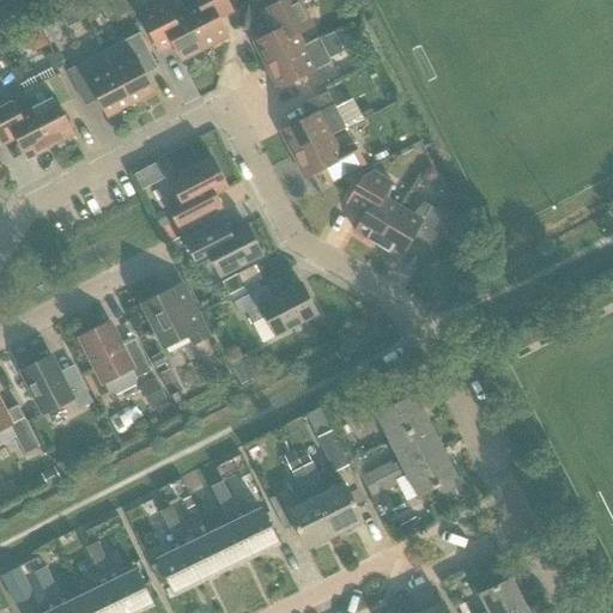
[(186,11),(180,0),(171,0),(157,8),(156,7),(141,14),(153,41),(168,34),(182,62),(206,49),(186,11)]
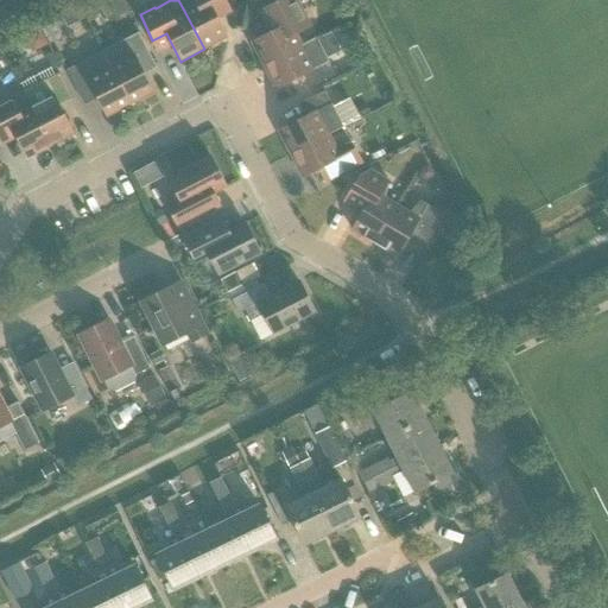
[(204,49),(227,37),(217,18),(230,12),(225,0),(195,0),(197,4),(184,11),(204,49)]
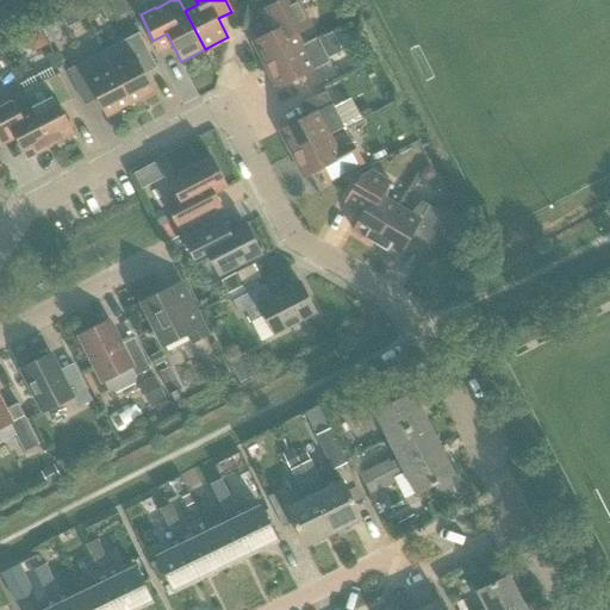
[(265,67),(303,47),(297,33),(310,23),(298,0),(282,0),(269,7),(280,29),(253,43),(265,67)]
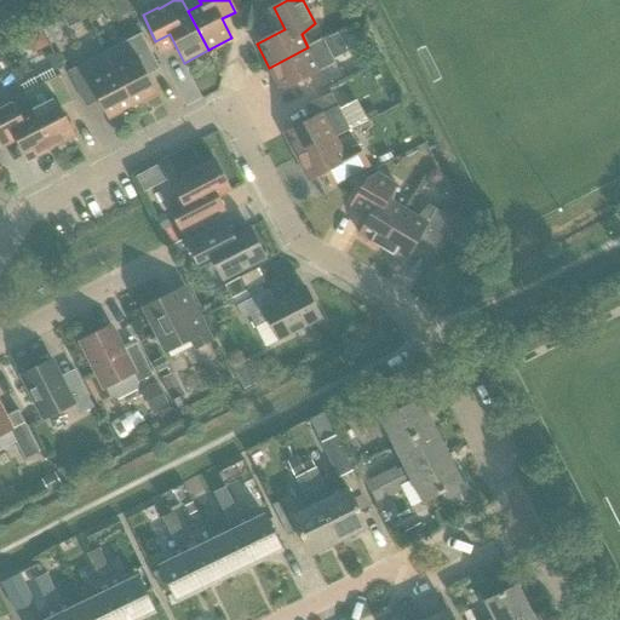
[(22,41),(29,55),(49,45),(41,30),(22,41)]
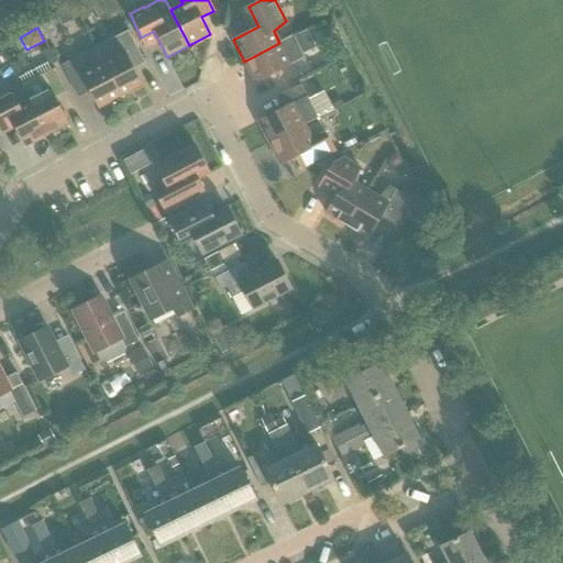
[(129,31),(110,40),(96,47),(121,97),(143,86),(129,59),(141,54),(129,31)]
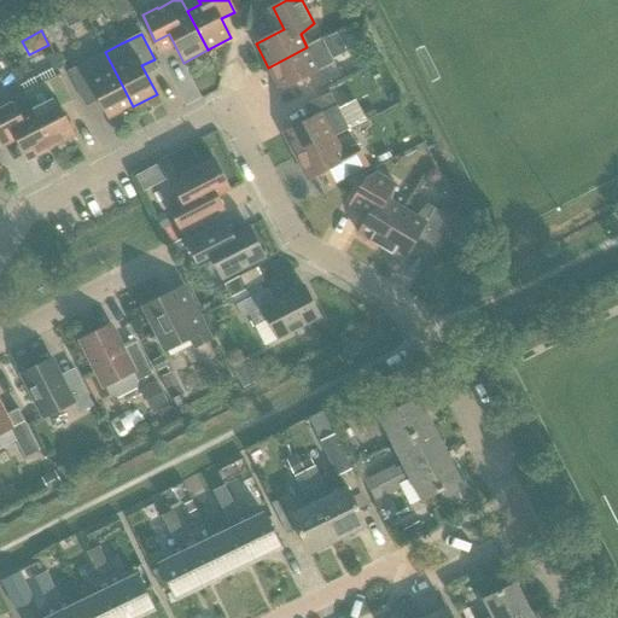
[(324,40),(308,48),(307,47),(268,68),(281,91),(309,76),(316,89),(342,76),(331,56),(324,40)]
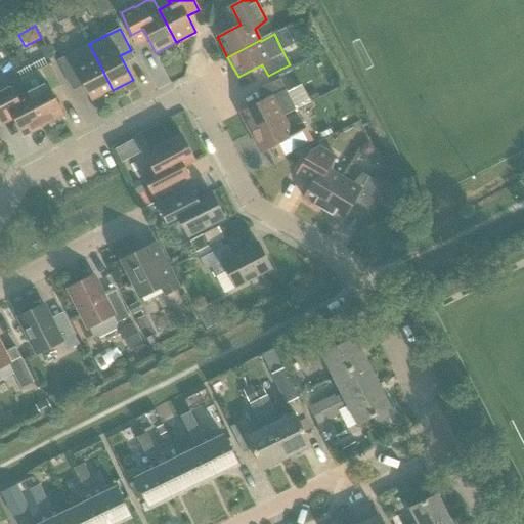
[(89,44),(57,61),(69,83),(80,77),(92,100),(113,90),(89,44)]
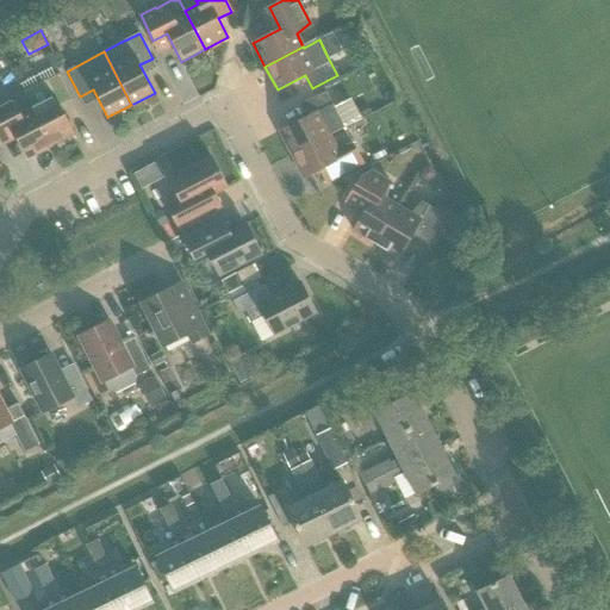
[(32,58),(12,67),(20,86),(41,78),(32,58)]
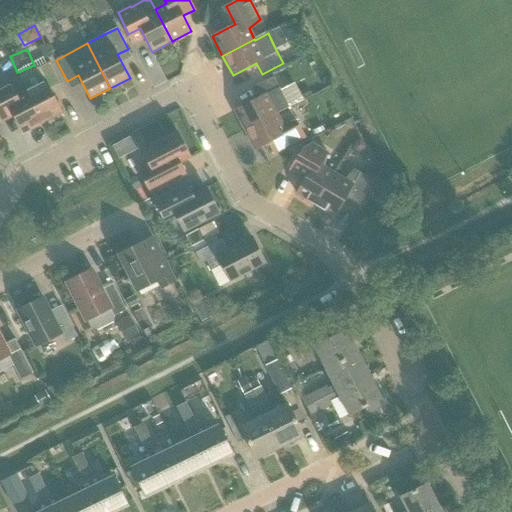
[(61,84),(50,63),(19,78),(26,91),(43,123),(62,113),(50,89),(61,84)]
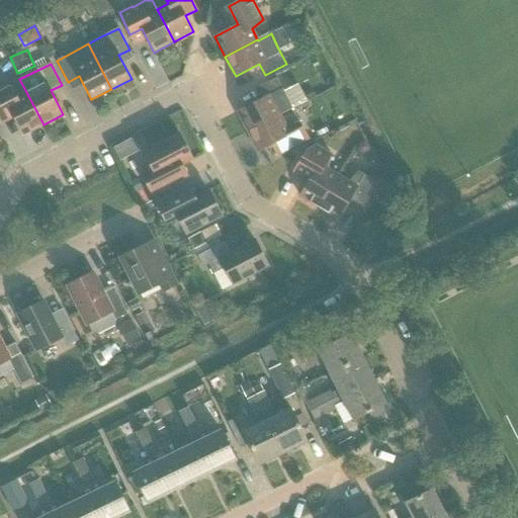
[(280,115),(293,108),(277,78),(256,89),(261,99),(238,111),(248,132),(280,115)]
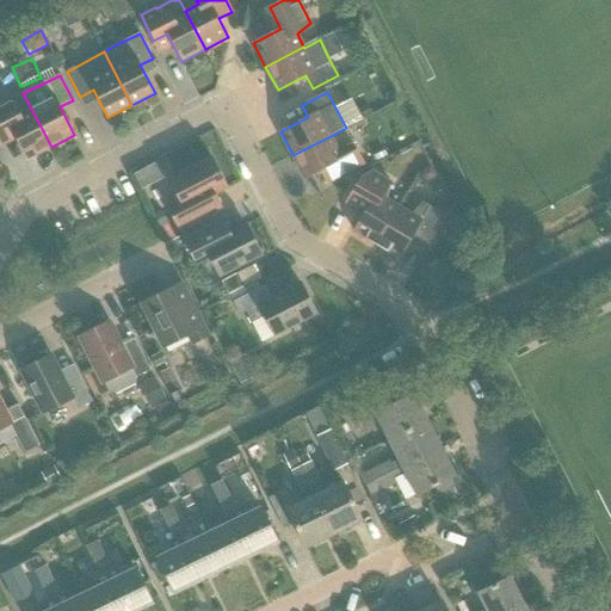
[(31,109),(20,113),(12,98),(0,104),(0,137),(13,131),(28,159),(51,147),(31,109)]
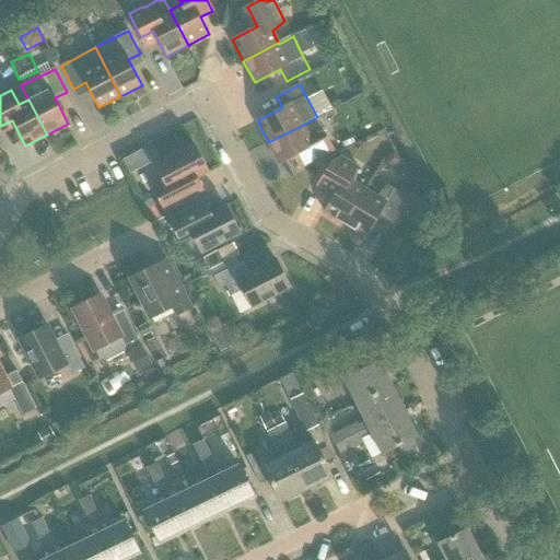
[(325,132),(310,136),(303,125),(268,142),(279,164),(306,150),(312,162),(334,151),(325,132)]
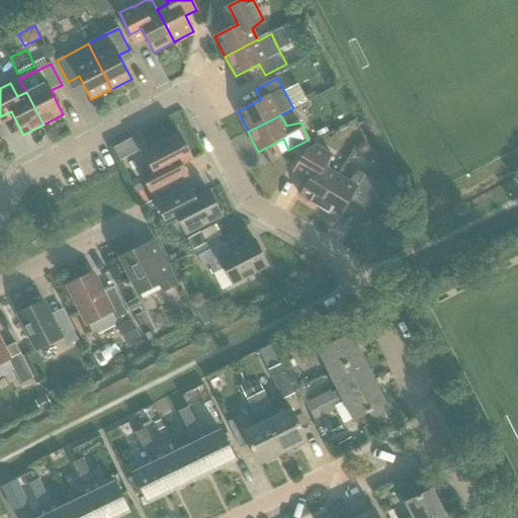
[(168,172),(192,160),(179,134),(169,139),(157,145),(144,152),(153,168),(142,174),(153,194),(174,183),(168,172)]
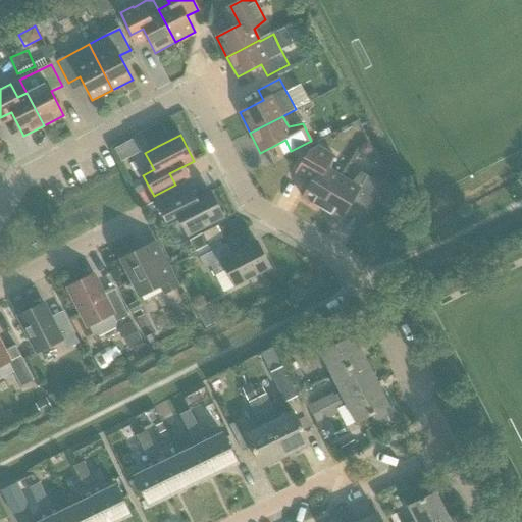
[(312,204),(321,210),(341,176),(330,170),(334,156),(318,147),(309,149),(296,172),(311,181),(303,197),(313,203),(312,204)]
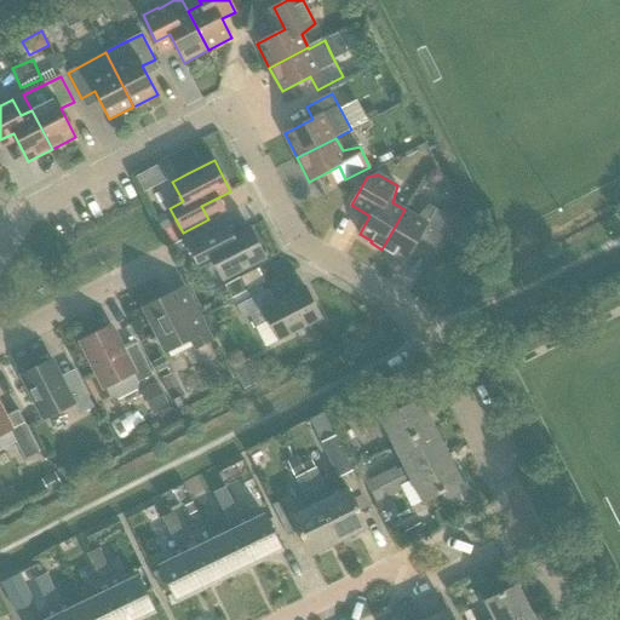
[(405,210),(382,250),(394,256),(394,254),(406,262),(418,240),(435,250),(453,219),(430,205),(418,217),(405,210)]
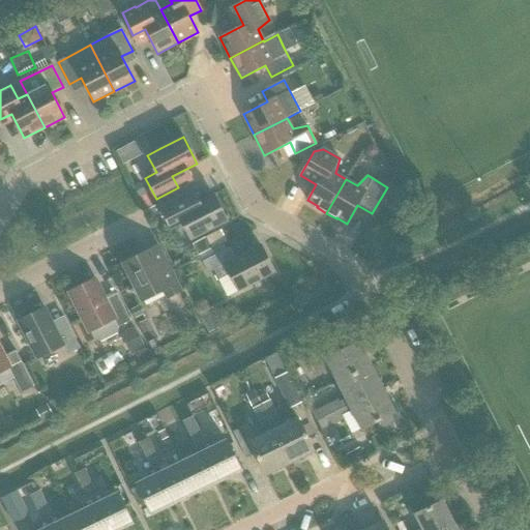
[(188,208),(182,197),(160,208),(172,229),(182,224),(190,240),(227,222),(213,195),(188,208)]
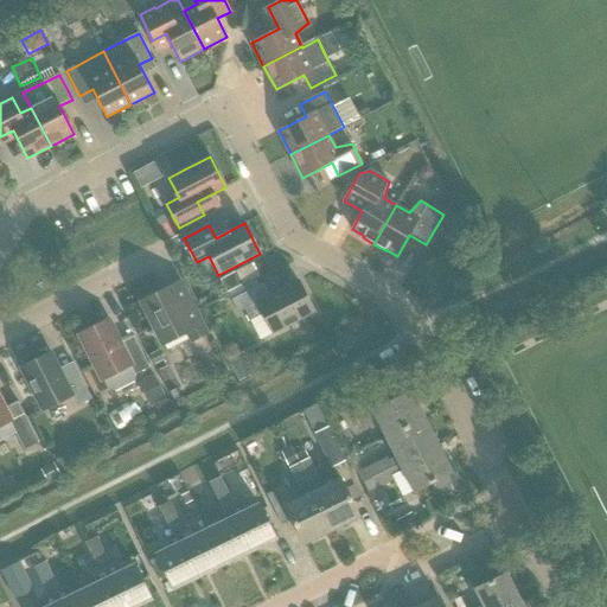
[(449,235),(458,251),(471,244),(462,228),(449,235)]
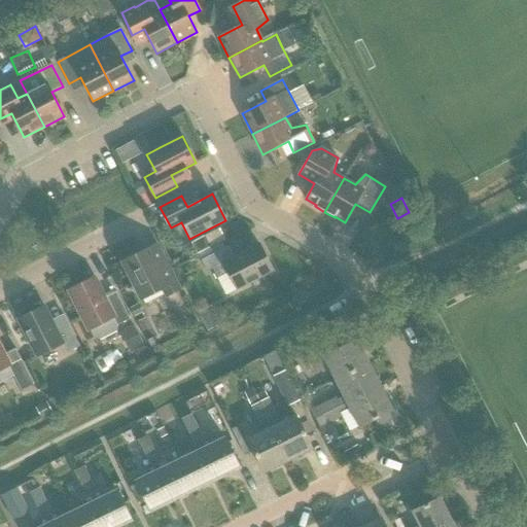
[(273,271),(259,244),(235,257),(229,246),(201,260),(207,272),(213,269),(226,295),(273,271)]
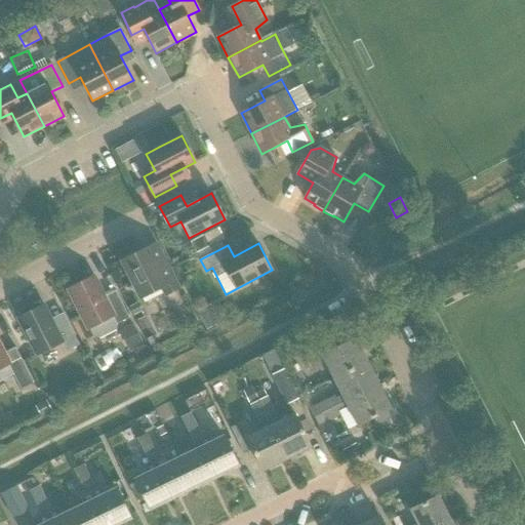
[(123,261),(142,297),(163,287),(167,294),(178,288),(156,244),(123,261)]
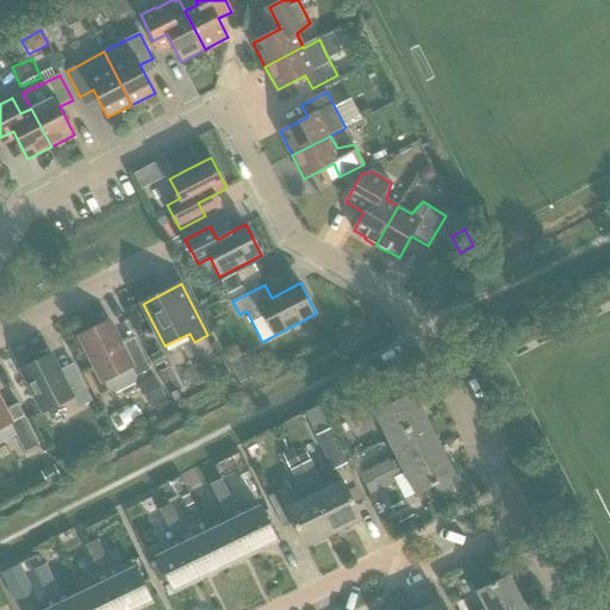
[(80,336),(104,383),(105,381),(110,392),(118,394),(136,385),(138,375),(150,369),(135,338),(122,346),(116,335),(109,321),(80,336)]
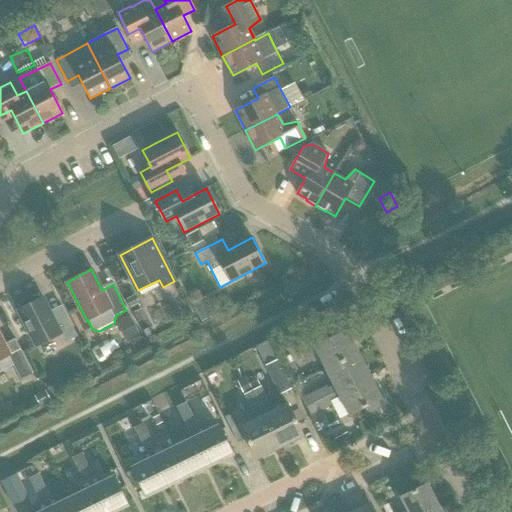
[(241,294),(252,287),(246,276),(235,283),(241,294)]
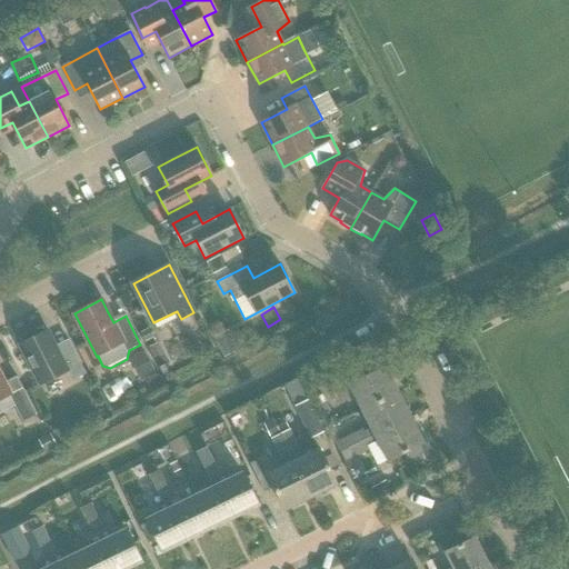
[(141,333),(147,343),(157,338),(151,328),(141,333)]
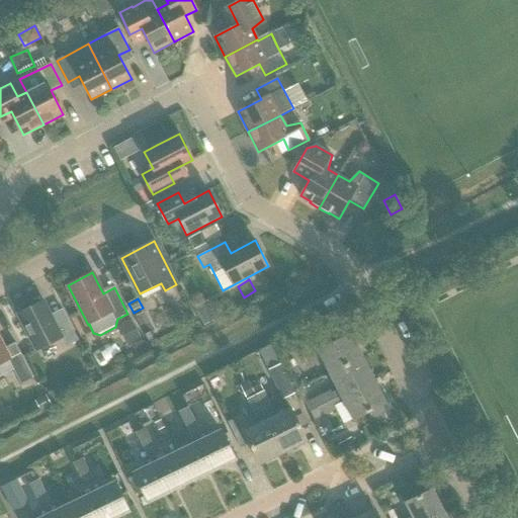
[(18,314),(37,350),(61,338),(65,346),(78,340),(66,317),(55,323),(44,301),(18,314)]
